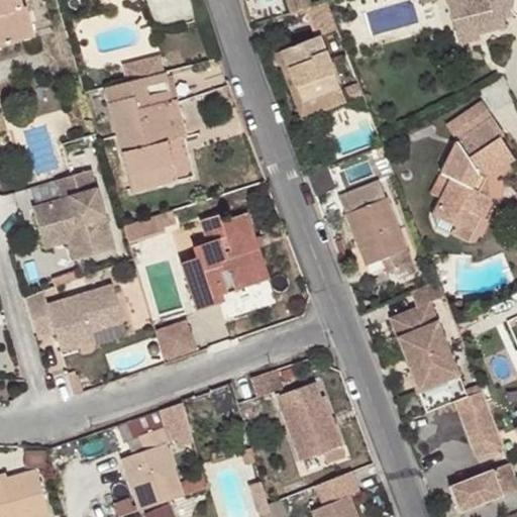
[(0,0),(0,48),(33,38),(25,9),(21,9),(19,0),(0,0)]
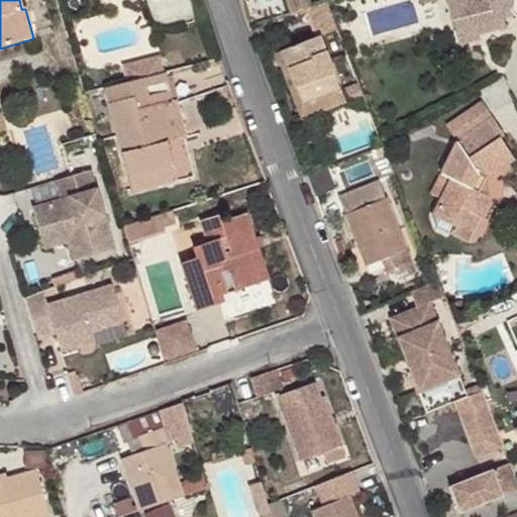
[(516,0),(446,0),(455,35),(478,29),(479,35),(506,28),(505,20),(503,14),(512,11),(513,18),(516,17),(516,16),(516,0)]
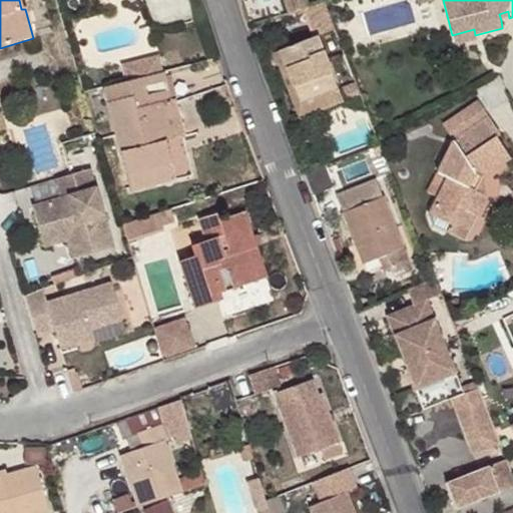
[(501,20),(509,18),(508,11),(499,14),(501,20)]
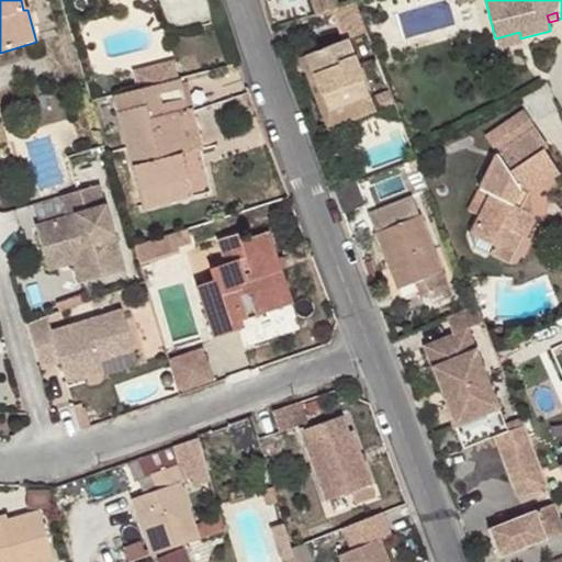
[(519,32),(495,38),(498,51),(521,44),(520,38),(519,32)]
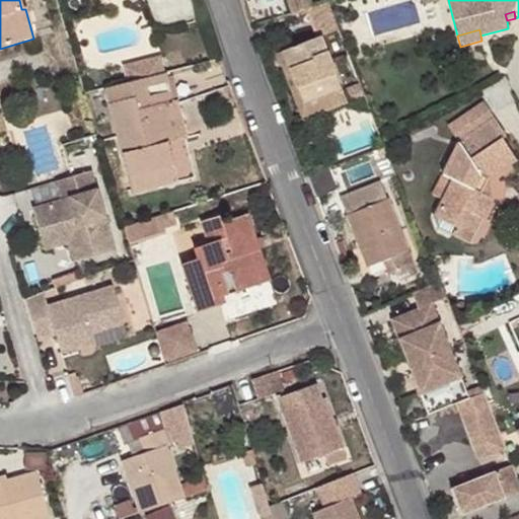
[(321,39),(284,53),(304,105),(341,90),(321,39)]
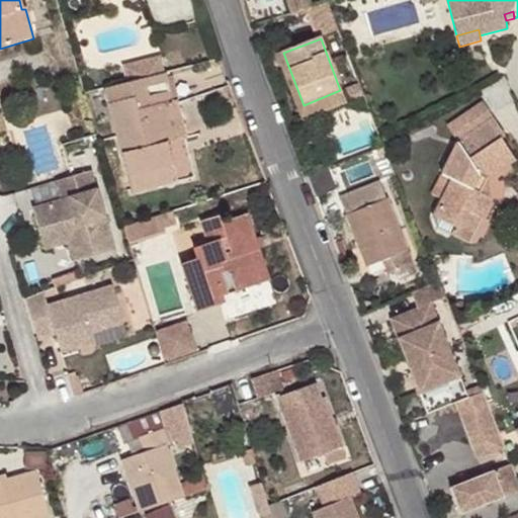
[(170,100),(163,73),(102,88),(130,178),(179,164),(162,103),(170,100)]
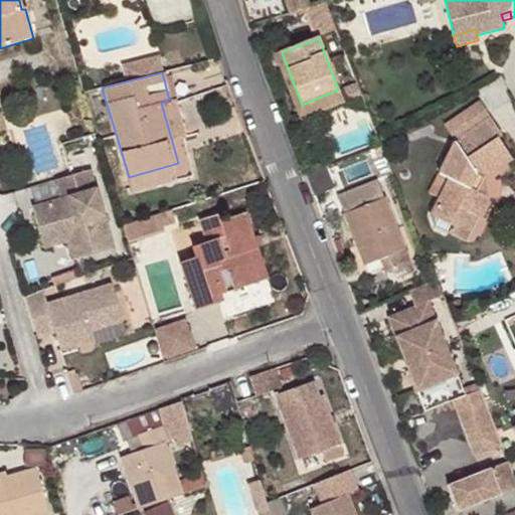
[(129,177),(134,195),(197,177),(174,98),(169,100),(161,103),(178,163),(129,177)]
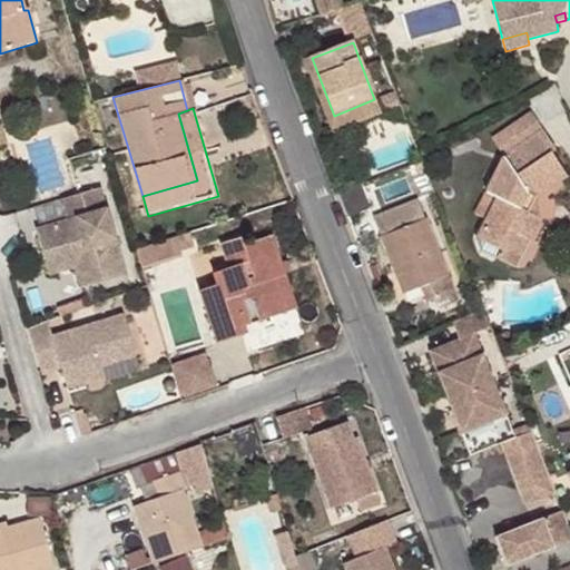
[(537,196),(540,195),(568,178),(552,155),(557,153),(544,133),(505,157),(489,194),(500,199),(480,239),(509,253),(518,234),(530,242),(541,219),(529,213),(537,196)]
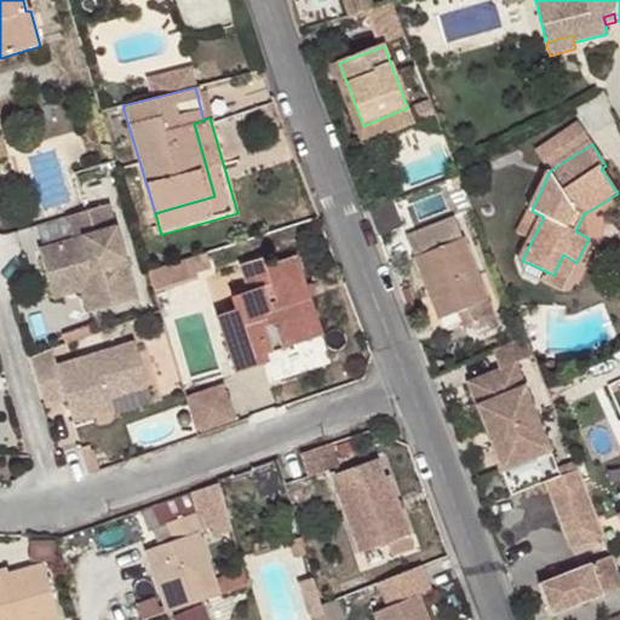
[(86,213),(68,218),(74,241),(39,252),(49,282),(81,273),(86,288),(81,290),(81,291),(89,315),(136,300),(109,206),(86,213)]
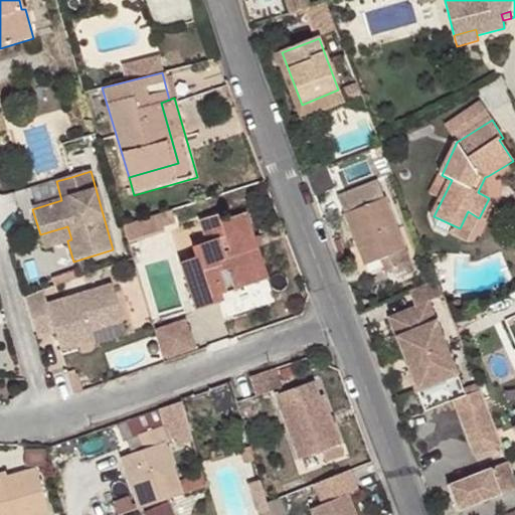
[(489,198),(488,176),(485,177),(478,192),(489,198)]
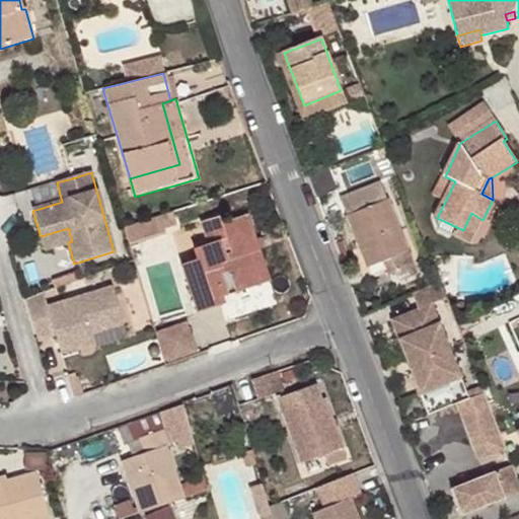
[(381,181),(341,197),(368,268),(383,262),(388,260),(392,271),(397,284),(417,276),(406,252),(381,181)]
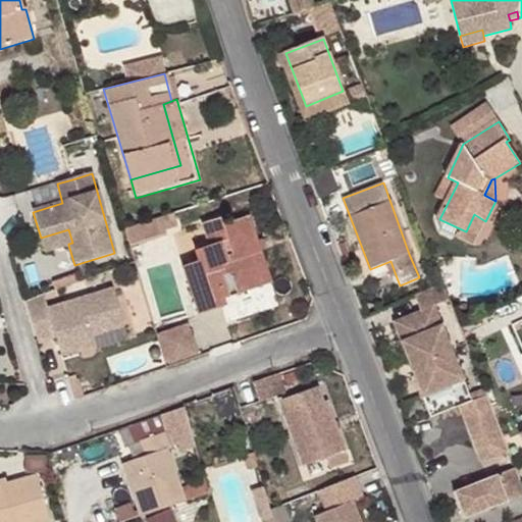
[(174,214),(165,217),(169,230),(179,227),(174,214)]
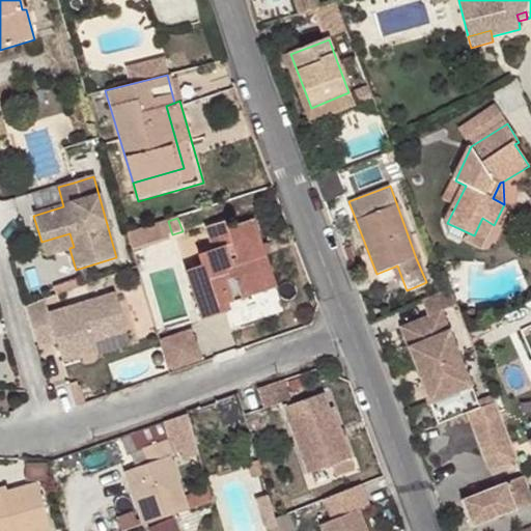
[(482,218),(474,235),(484,242),(494,225),(482,218)]
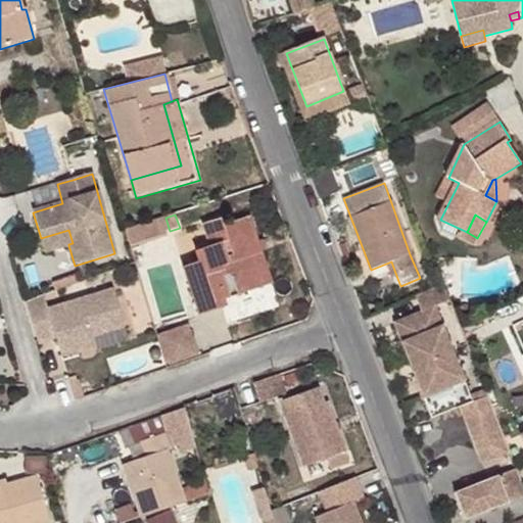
[(165,218),(126,231),(132,251),(171,238),(171,235),(170,231),(165,218)]
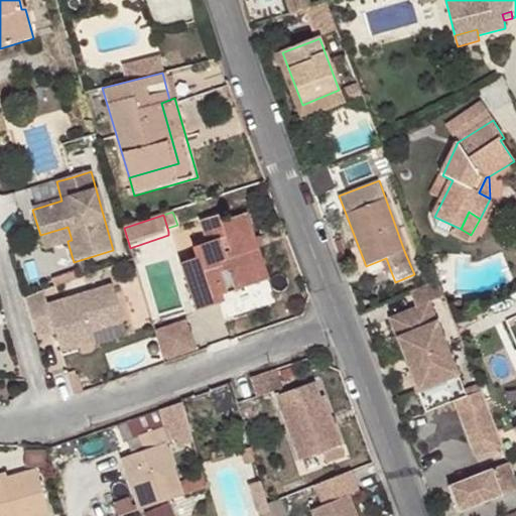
[(251,251),(258,248),(246,215),(221,223),(219,216),(202,223),(209,243),(195,249),(198,259),(181,265),(198,311),(225,302),(223,294),(261,281),(251,251)]
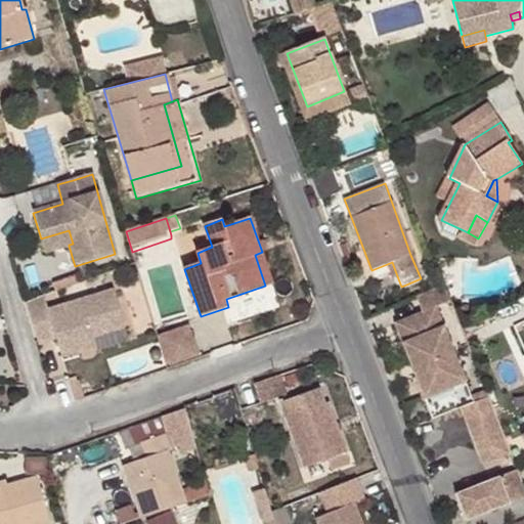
[(69,230),(41,238),(45,253),(69,246),(69,245),(73,244),(69,230)]
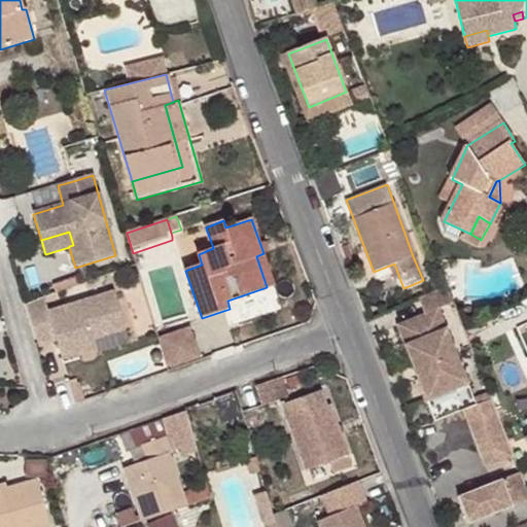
[(275,284),(264,253),(256,256),(267,287),(275,284)]
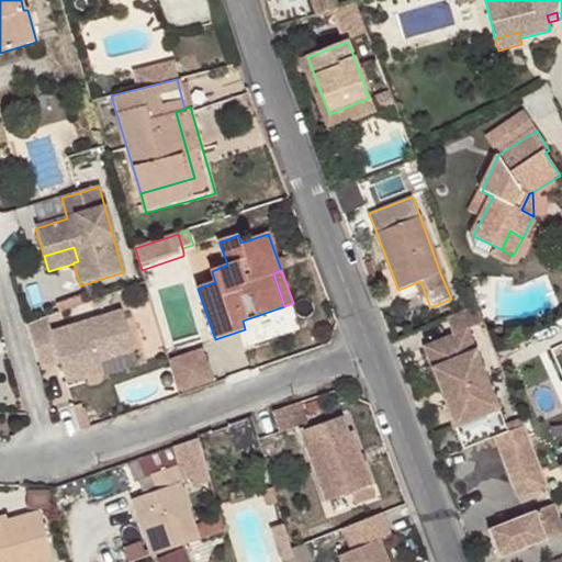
[(425,293),(420,281),(415,283),(420,295),(425,293)]
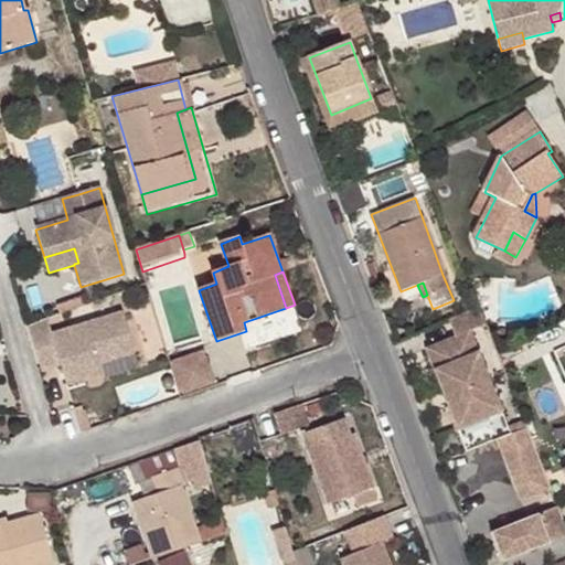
[(481,307),(477,309),(483,324),(488,323),(481,307)]
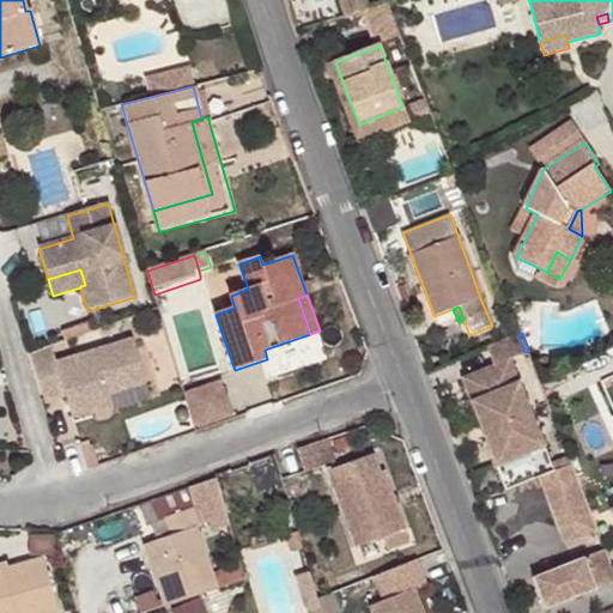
[(517,335),(517,334),(487,346),(495,365),(463,377),(508,490),(540,478),(568,545),(596,534),(569,465),(558,469),(513,356),(525,352),(517,335)]
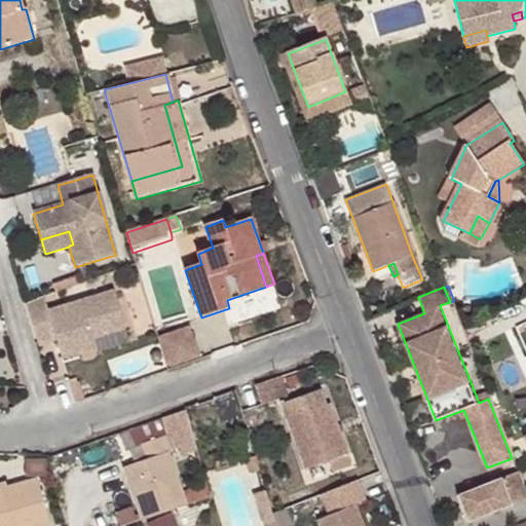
[(45,297),(27,303),(39,345),(58,339),(63,358),(98,347),(95,338),(126,329),(116,292),(50,311),(45,297)]
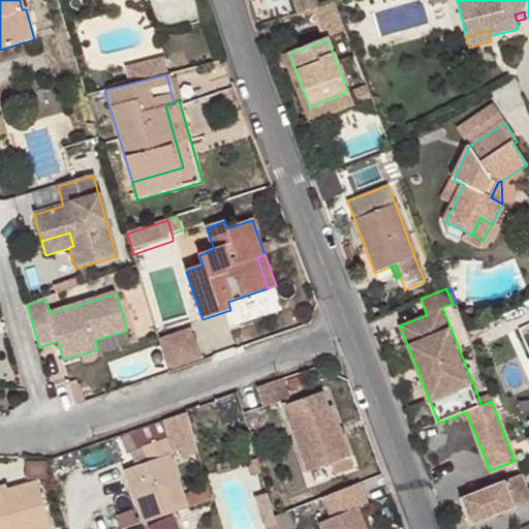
[(161,340),(172,370),(197,361),(187,331),(161,340)]
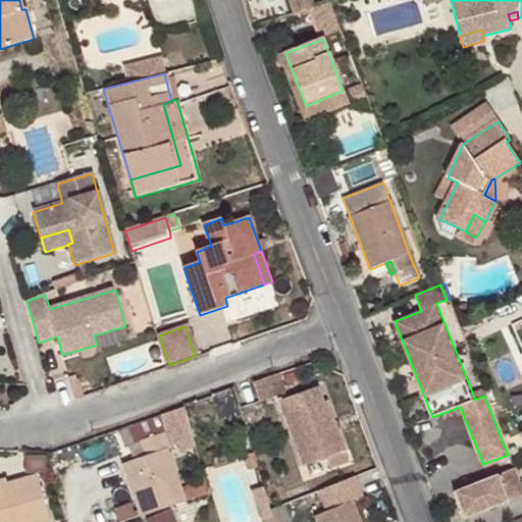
[(322,386),(284,400),(306,465),(347,453),(329,401),(326,402),(322,386)]
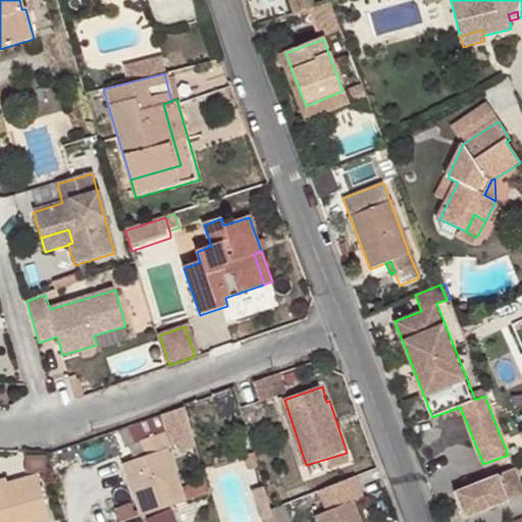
[(484,396),(508,455),(513,453),(498,413),(489,394),(484,396)]
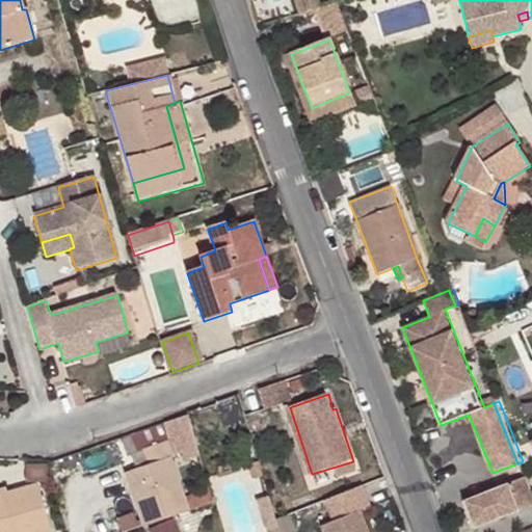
[(187,414),(169,419),(173,431),(176,431),(185,457),(198,453),(187,414)]
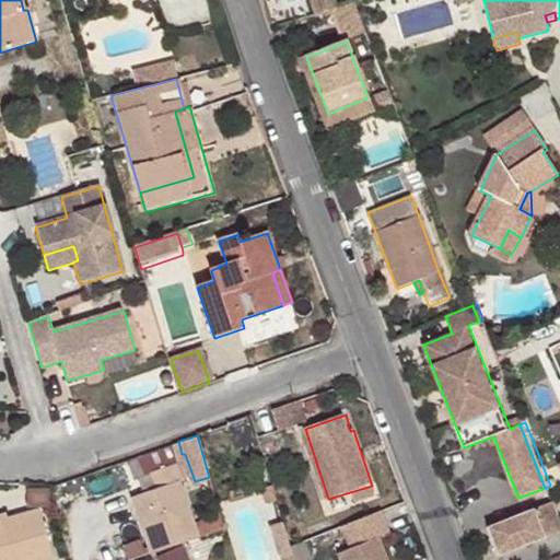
[(133,500),(153,555),(190,541),(197,539),(178,483),(187,480),(182,464),(150,476),(156,491),(133,500)]
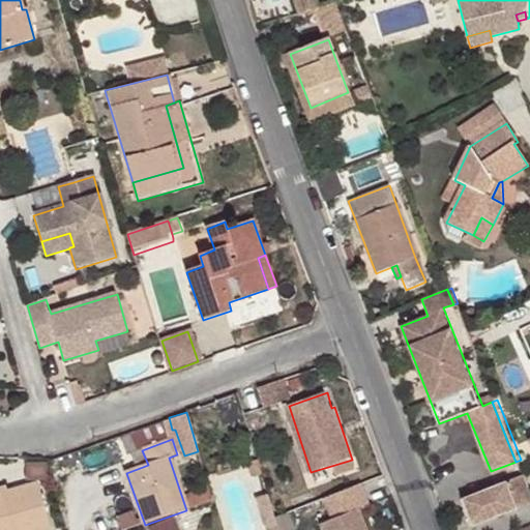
[(25,460),(25,477),(46,478),(46,460),(25,460)]
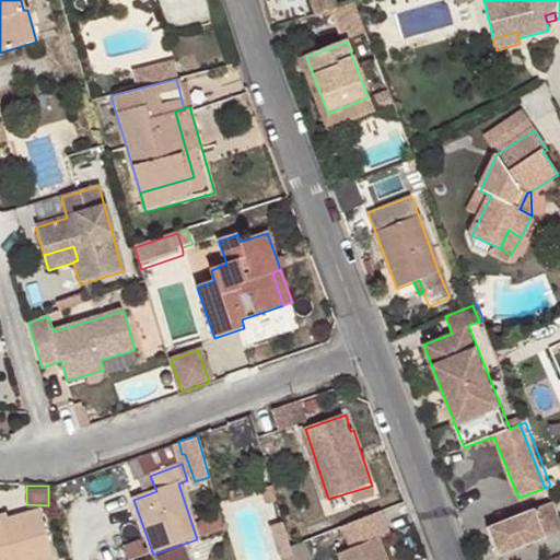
[(550,503),(559,526),(559,511),(556,501),(550,503)]
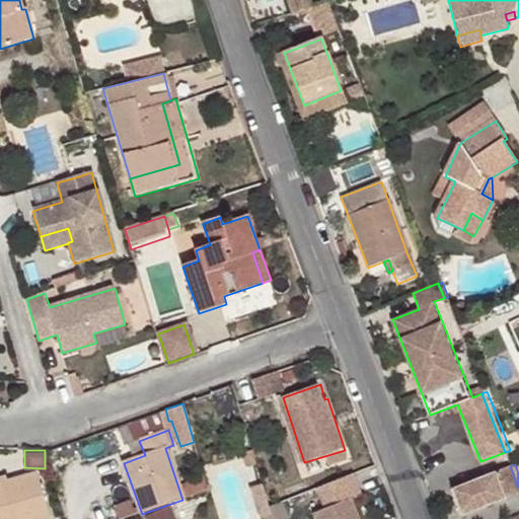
[(465,515),(518,493),(518,488),(510,466),(454,489),(465,515)]
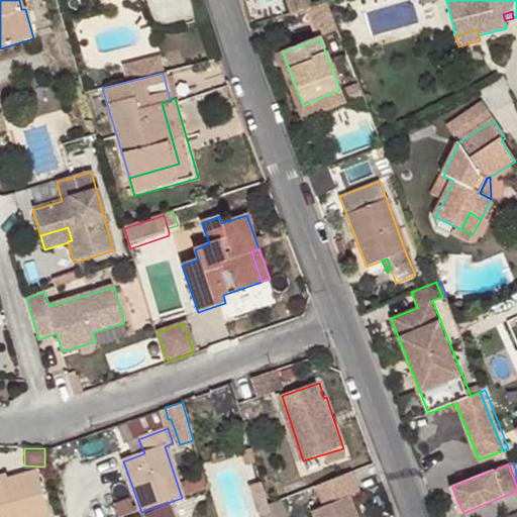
[(352,474),(317,487),(325,509),(314,513),(315,516),(358,516),(352,499),(360,496),(352,474)]
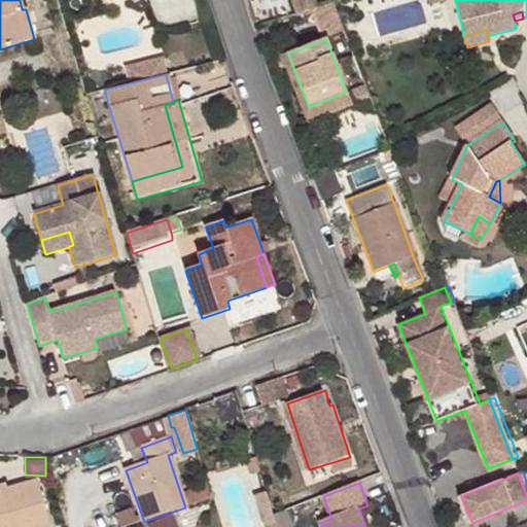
[(0,526),(47,526),(35,484),(6,492),(0,494),(0,526)]
